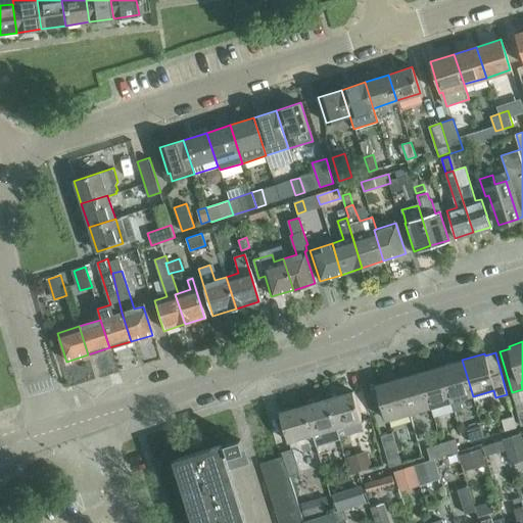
[(463,409),(461,399),(473,396),(462,360),(441,366),(452,402),(452,401),(455,412),(463,409)]
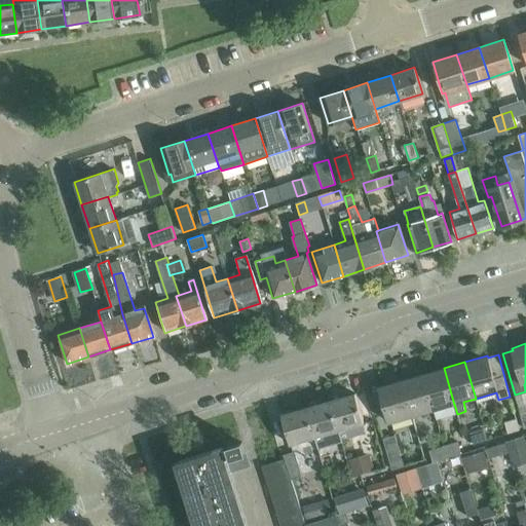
[(444,368),(422,374),(433,410),(454,405),(444,368)]
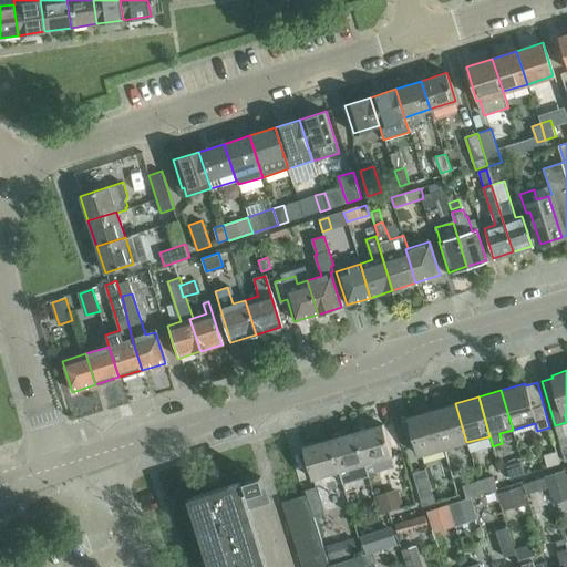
[(455,403),(432,410),(444,449),(466,442),(455,403)]
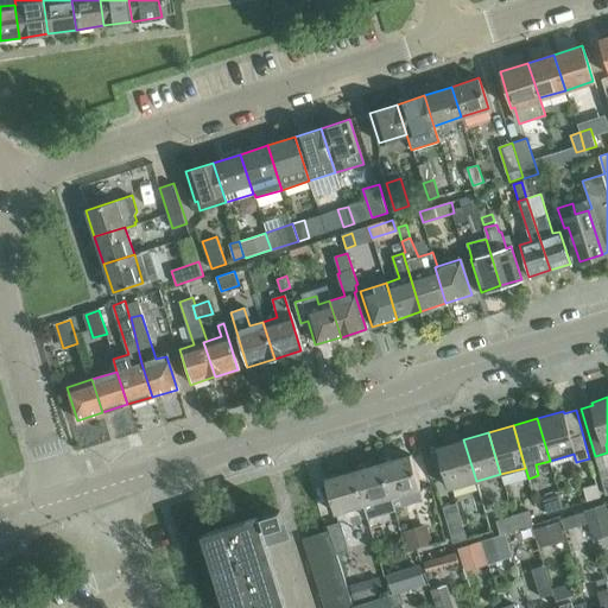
[(476,481),(463,439),(438,447),(450,489),(476,481)]
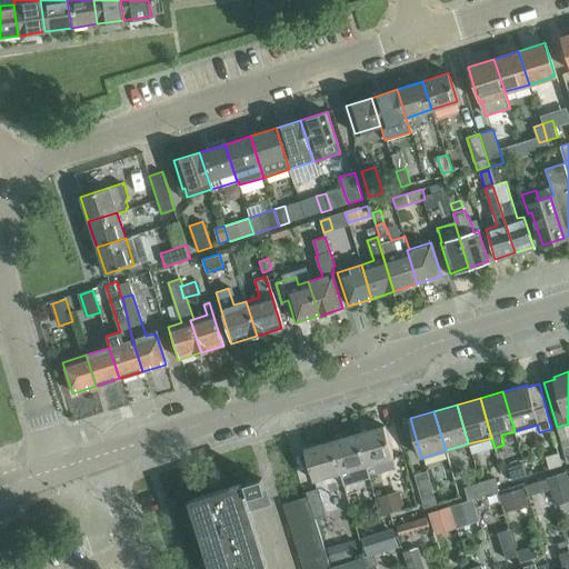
[(385,426),(358,433),(367,465),(393,457),(385,426)]
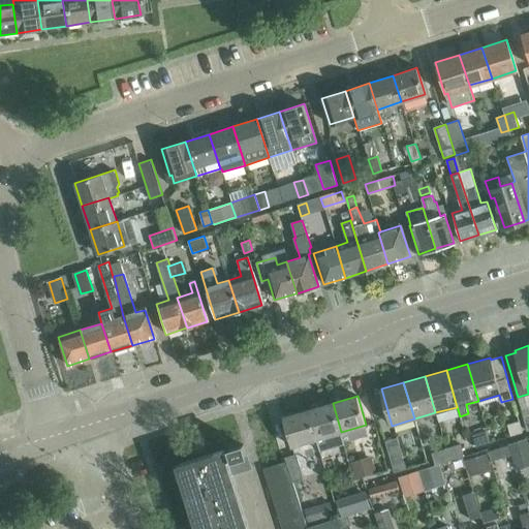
[(333,403),(308,410),(316,439),(319,450),(344,443),(341,432),(333,403)]
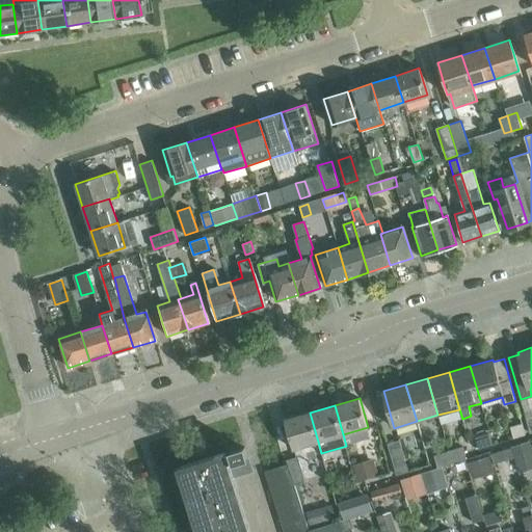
[(293,449),(318,442),(310,413),(285,420),(293,449)]
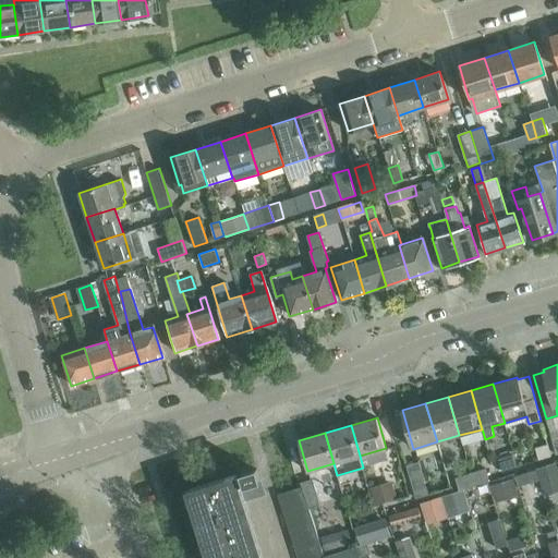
[(548,444),(535,447),(538,460),(552,456),(548,444)]
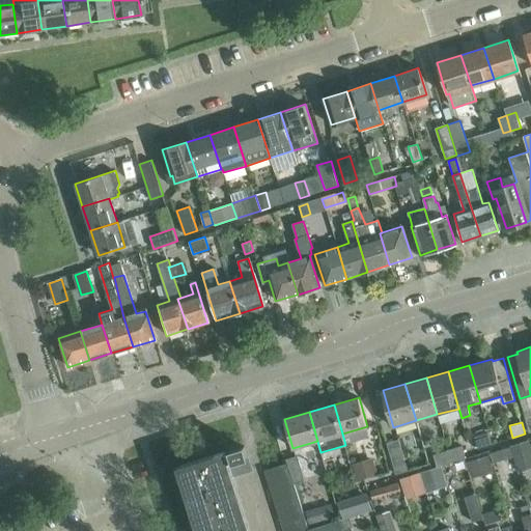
[(488,432),(474,437),(478,448),(493,444),(488,432)]
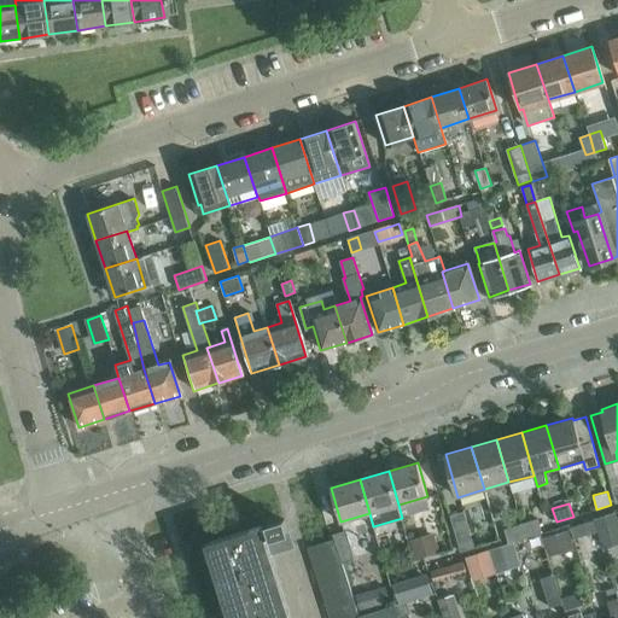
[(464,511),(450,516),(461,552),(474,548),(464,511)]
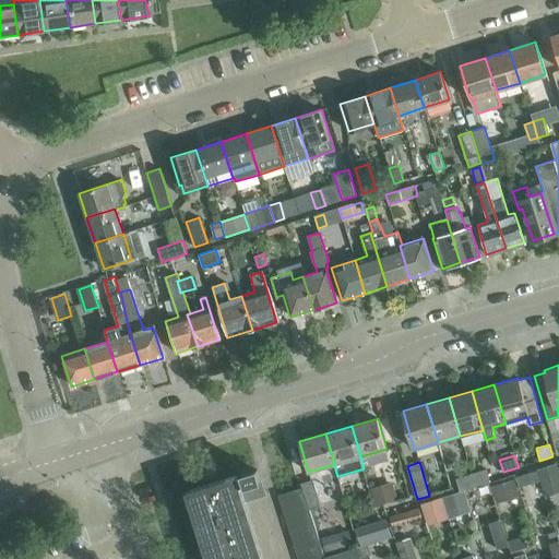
[(558,486),(558,471),(557,466),(538,472),(545,490),(558,486)]
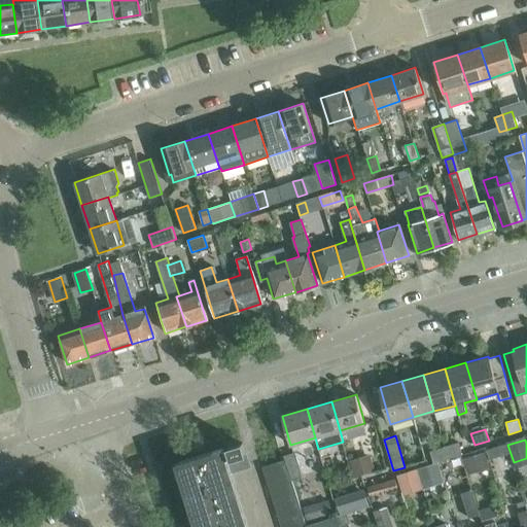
[(444,446),(447,458),(462,453),(458,442),(444,446)]
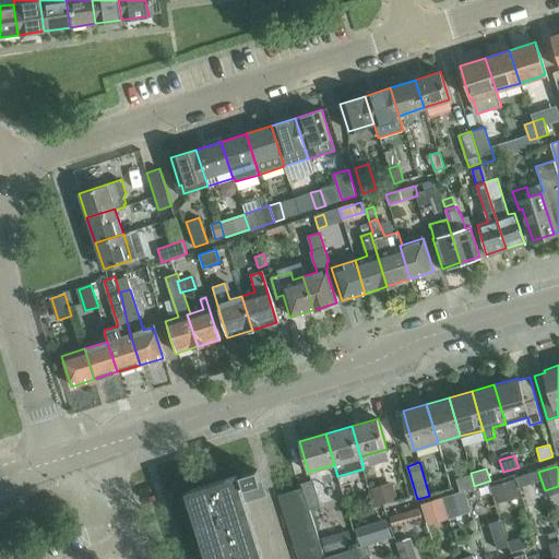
[(474,486),(471,473),(456,477),(461,490),(461,492),(465,491),(464,489),(474,486)]
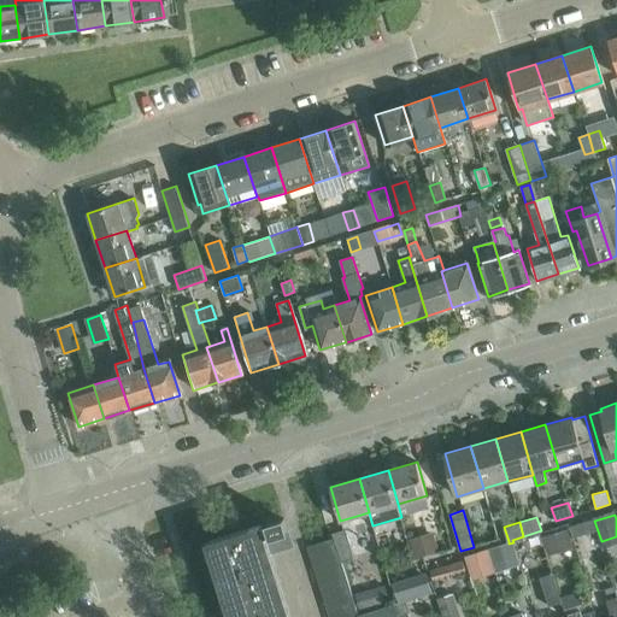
[(569,532),(570,534),(577,554),(582,569),(592,566),(582,536),(593,533),(591,523),(569,532)]
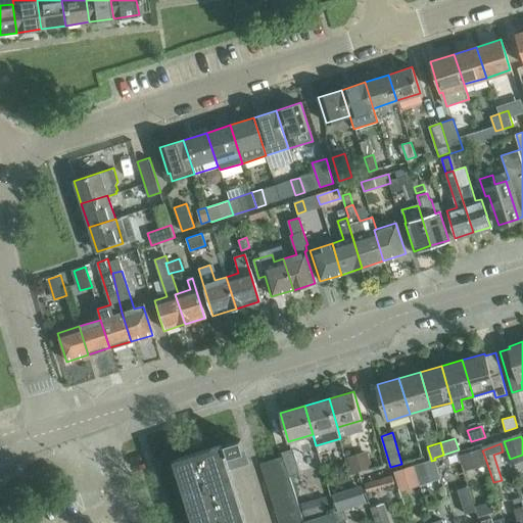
[(240,522),(224,469),(232,467),(229,456),(226,457),(222,444),(175,460),(194,522),(240,522)]
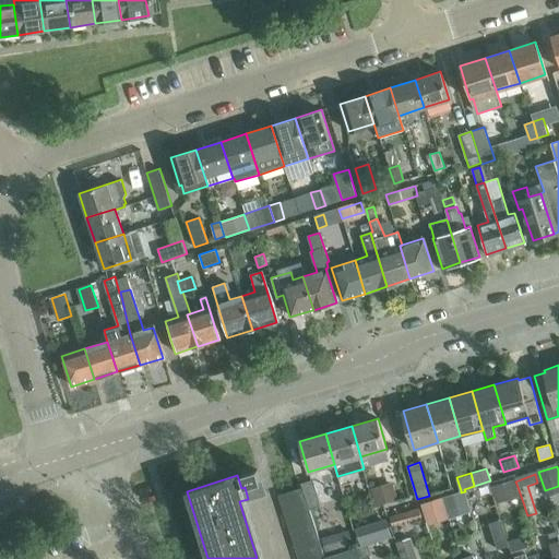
[(370,492),(380,489),(377,476),(366,479),(370,492)]
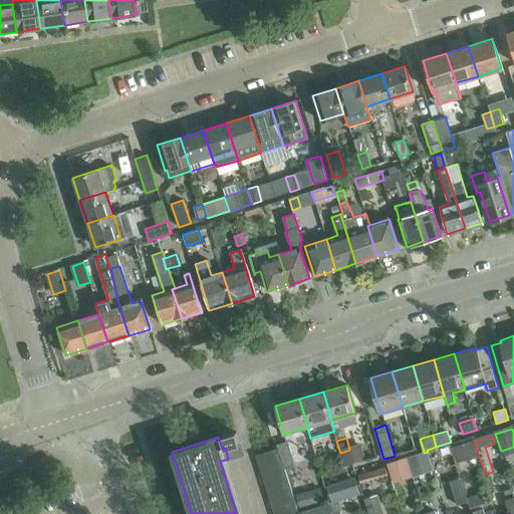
[(281,458),(284,467),(284,469),(295,466),(287,441),(277,445),(278,449),(281,458)]
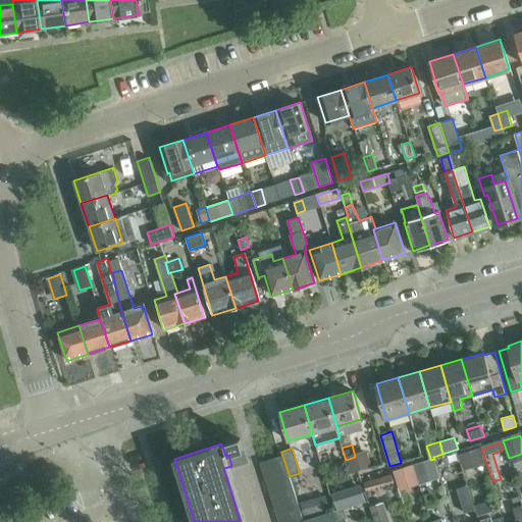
[(463,469),(484,462),(480,448),(458,455),(463,469)]
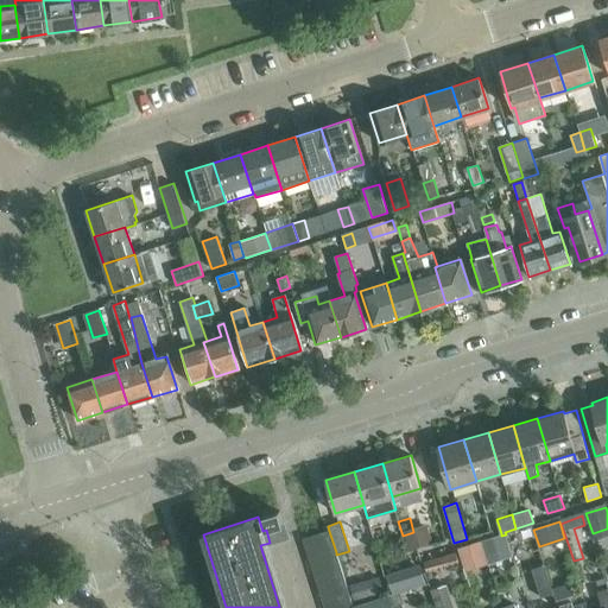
[(270,526),(271,548),(286,546),(285,525),(270,526)]
